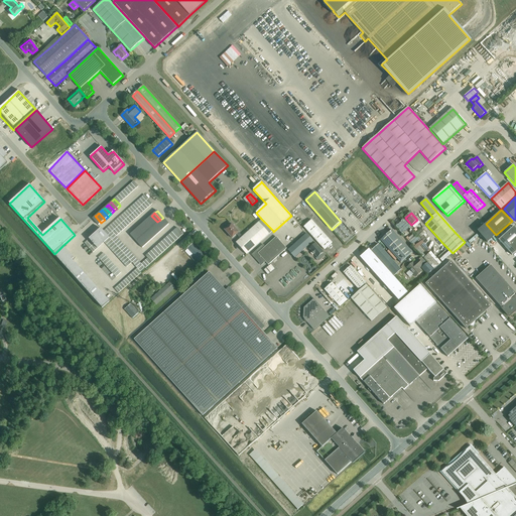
[(95,216),(92,219),(93,219),(98,225),(101,223),(95,216)]
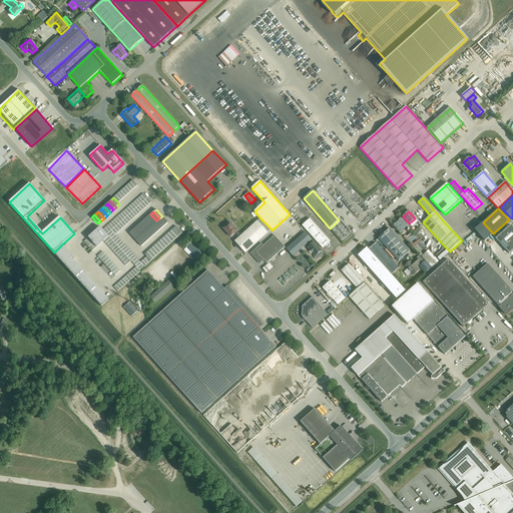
[(150,214),(148,216),(154,223),(156,220),(150,214)]
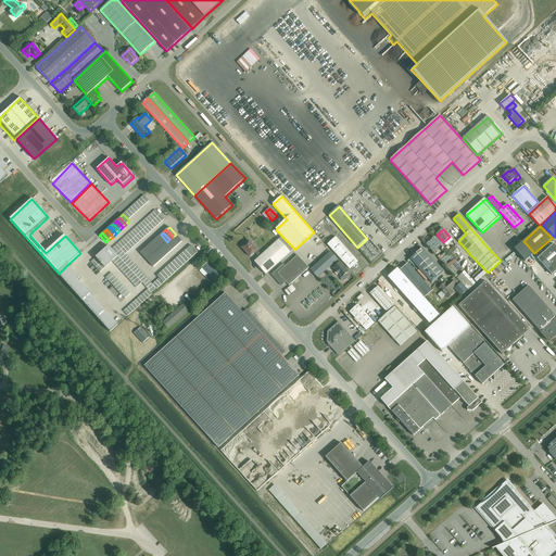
[(161,235),(158,237),(164,244),(167,242),(161,235)]
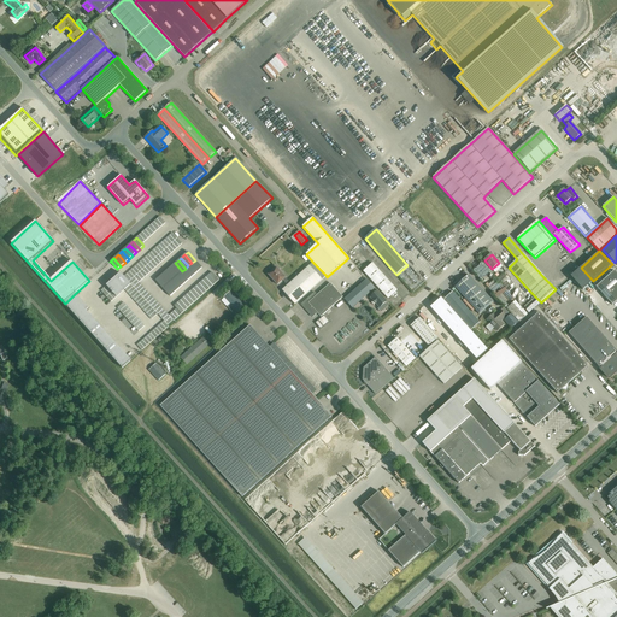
[(195,260),(192,263),(199,271),(203,268),(195,260)]
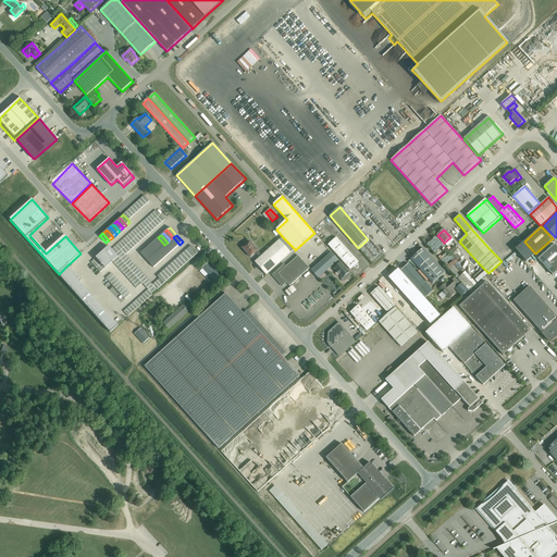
[(158,237),(155,240),(161,247),(164,245),(158,237)]
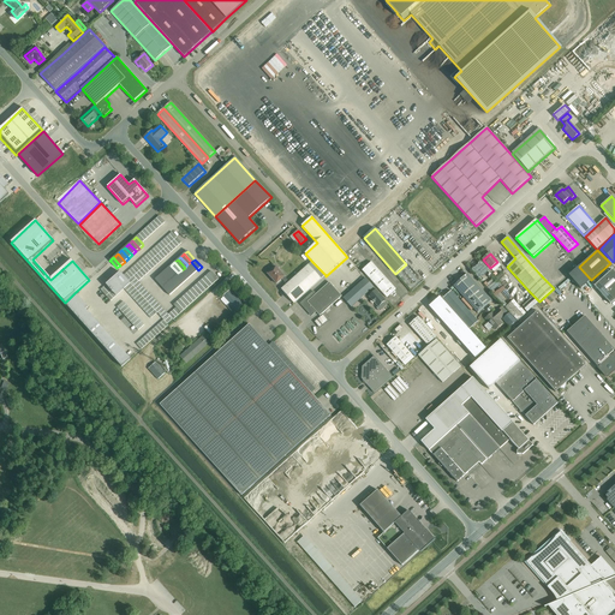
[(191,262),(187,264),(195,273),(198,270),(191,262)]
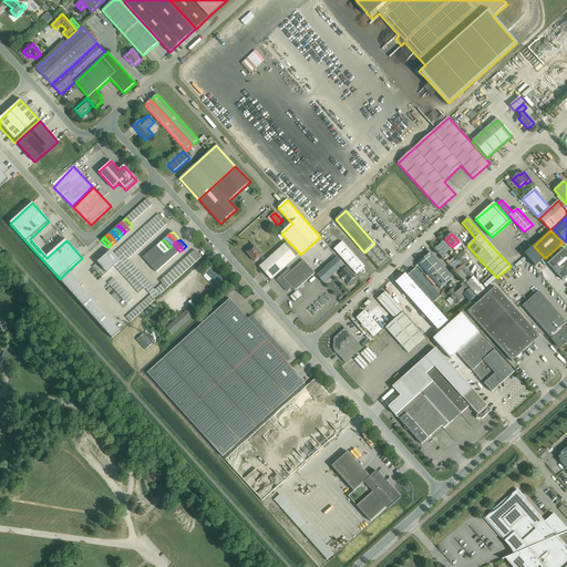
[(270,280),(300,254),(288,241),(285,245),(267,260),(265,263),(259,267),(270,280)]
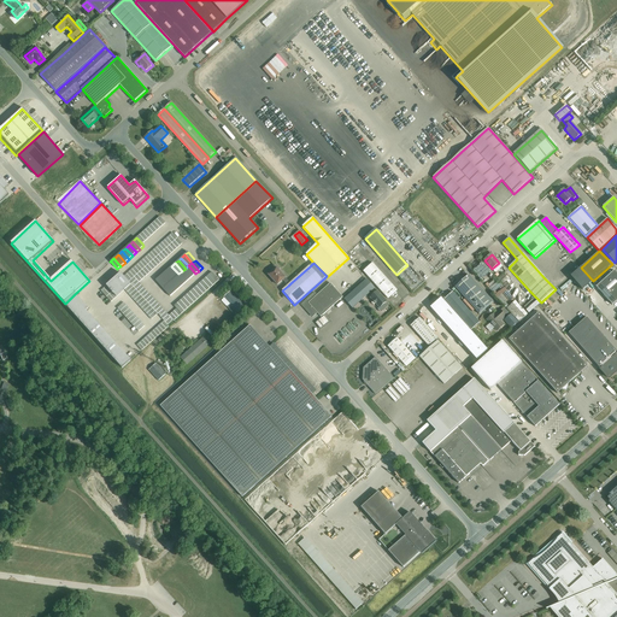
[(388,299),(397,291),(372,263),(363,271),(388,299)]
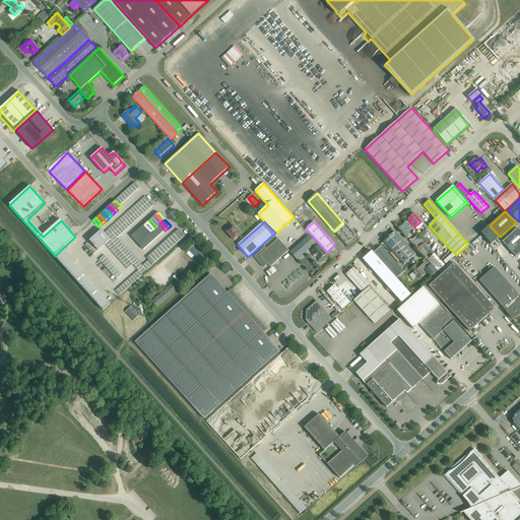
[(158,223),(156,226),(163,233),(165,231),(158,223)]
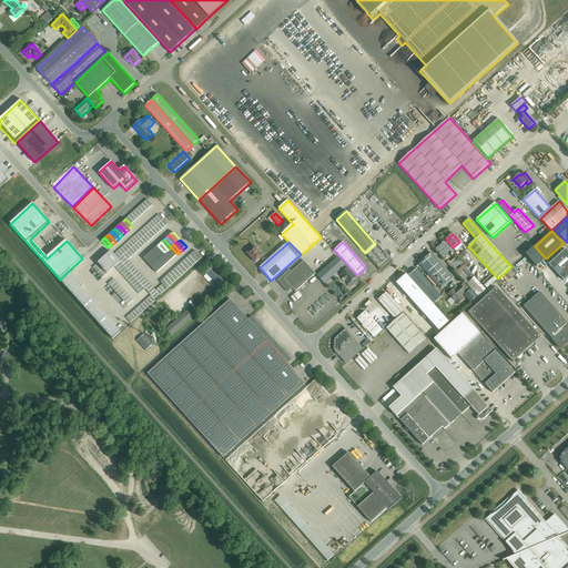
[(158,245),(155,247),(162,255),(164,252),(158,245)]
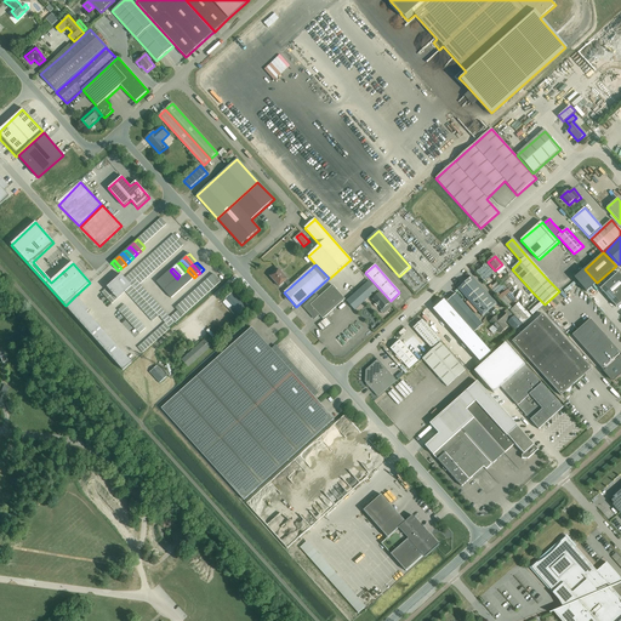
[(285,283),(290,288),(292,285),(288,280),(288,279),(279,269),(271,277),(279,286),(285,283)]
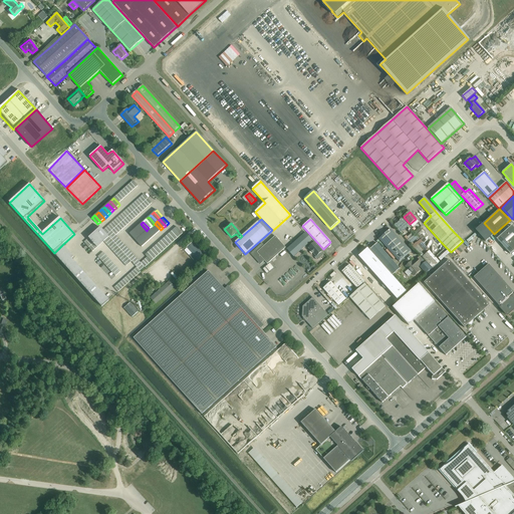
[(141,224),(138,226),(144,233),(147,231),(141,224)]
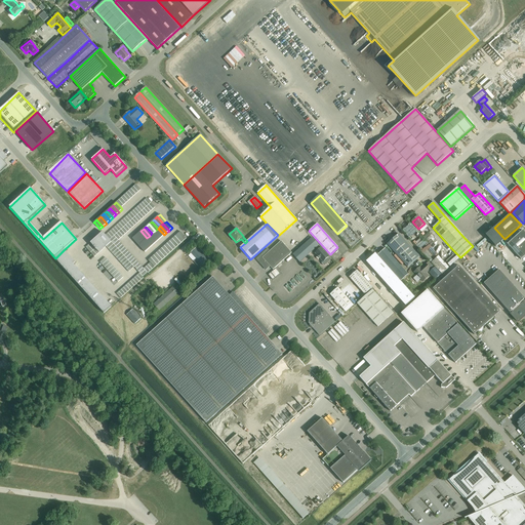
[(158,229),(155,231),(161,238),(164,235),(158,229)]
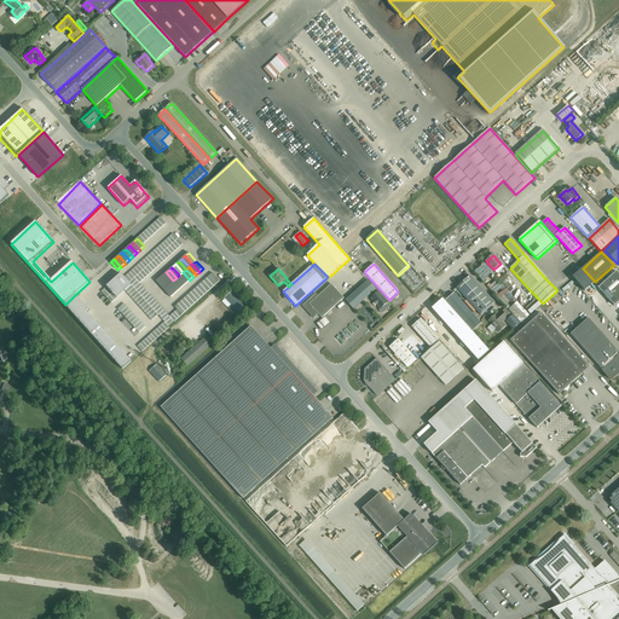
[(166,272),(162,276),(169,284),(173,281),(166,272)]
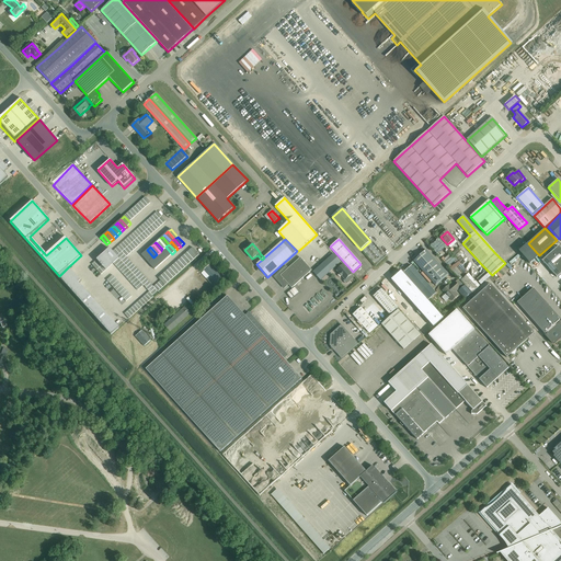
[(165,247),(162,249),(169,256),(172,254),(165,247)]
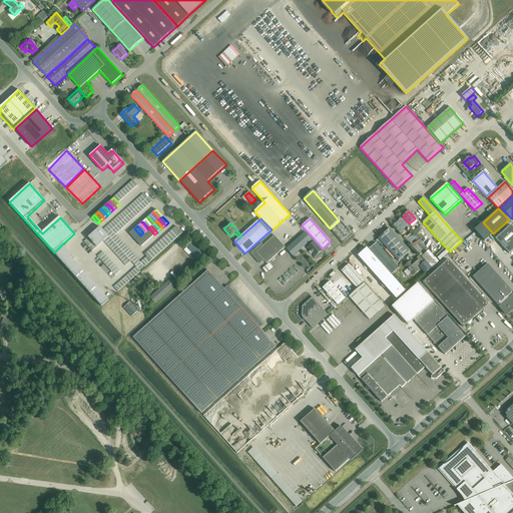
[(512,227),(511,225),(495,238),(509,253),(512,250),(512,227)]
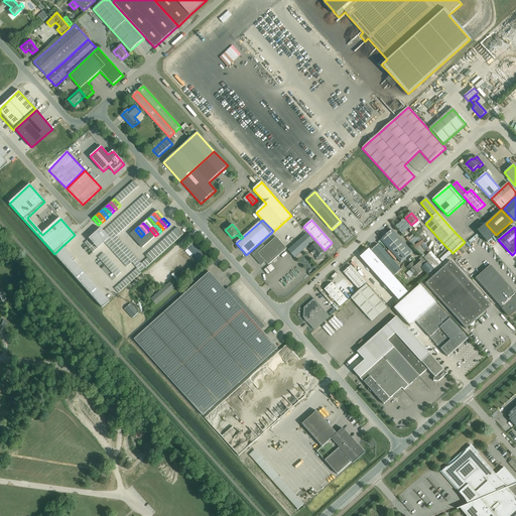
[(101,228),(96,233),(104,243),(104,242),(109,238),(108,236),(104,231),(101,228)]
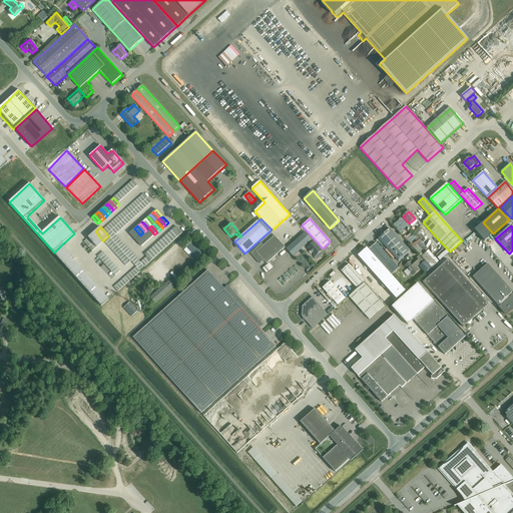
[(176,226),(173,228),(179,235),(182,233),(176,226)]
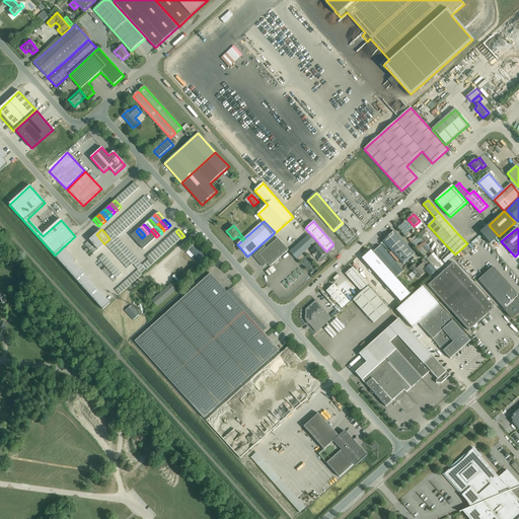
[(150,230),(148,233),(154,240),(156,237),(150,230)]
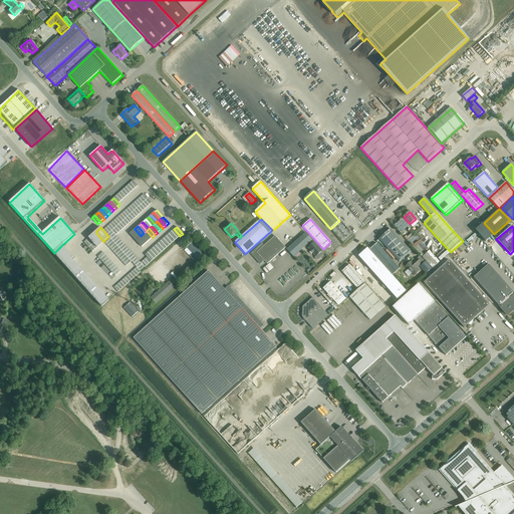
[(135,229),(133,231),(139,238),(141,236),(135,229)]
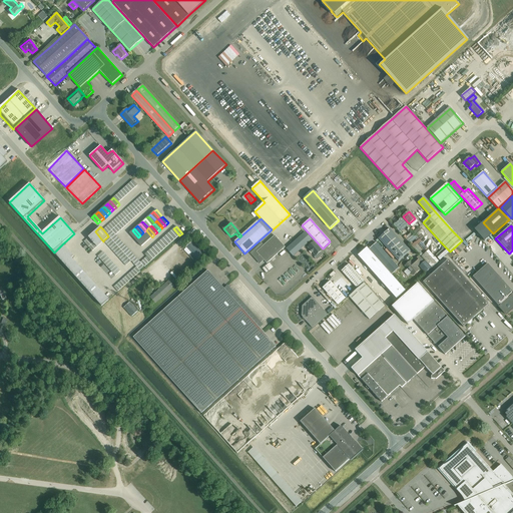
[(173,228),(170,231),(176,237),(179,235),(173,228)]
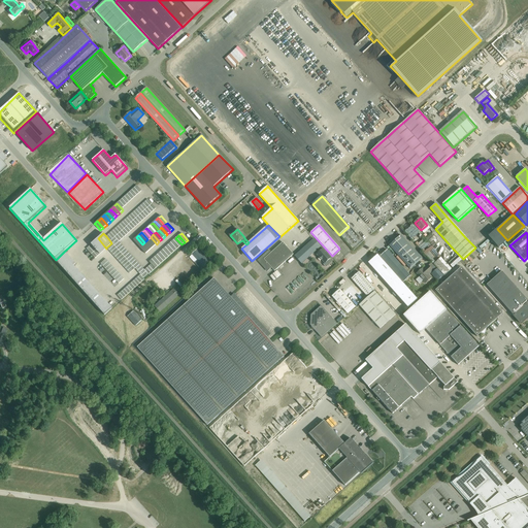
[(422,259),(401,235),(389,245),(409,269),(422,259)]
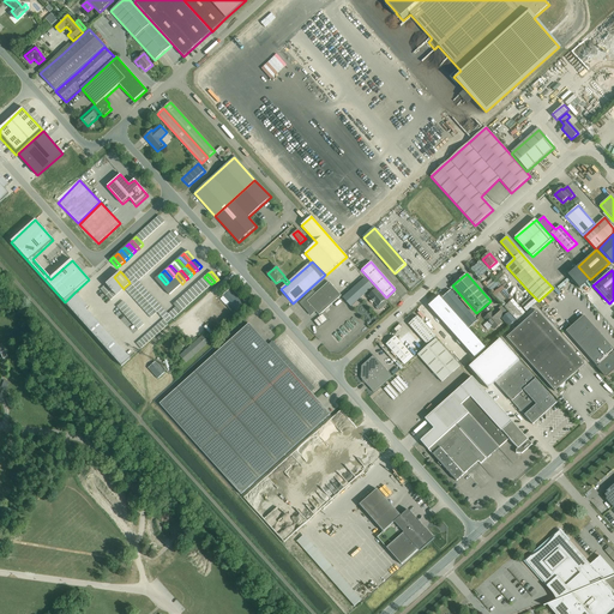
[(131,278),(128,281),(130,283),(132,286),(134,288),(136,289),(140,284),(138,281),(133,276),(131,278)]
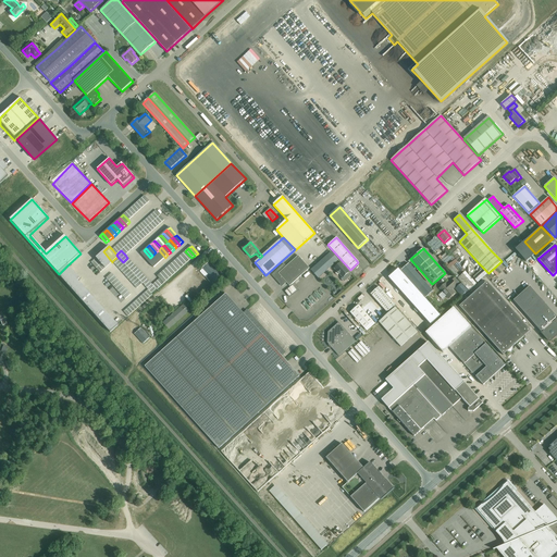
[(144,250),(140,254),(147,260),(150,258),(144,250)]
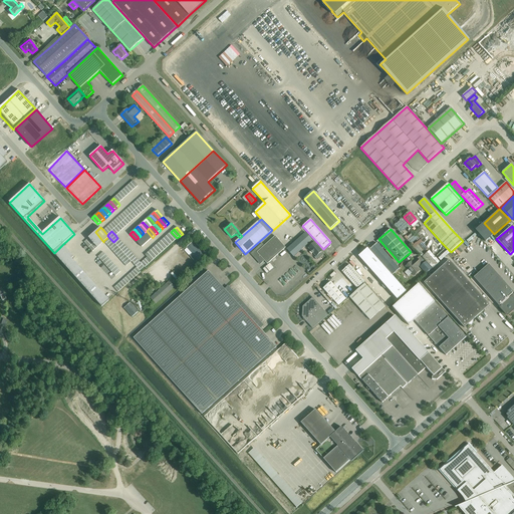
[(147,231),(144,233),(150,240),(153,238),(147,231)]
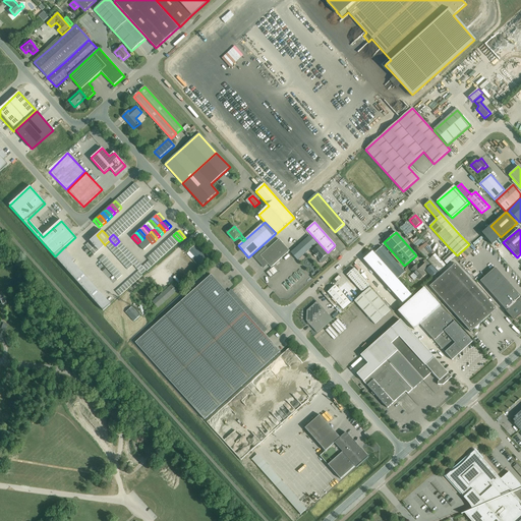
[(97,235),(91,240),(95,245),(99,250),(105,245),(97,235)]
